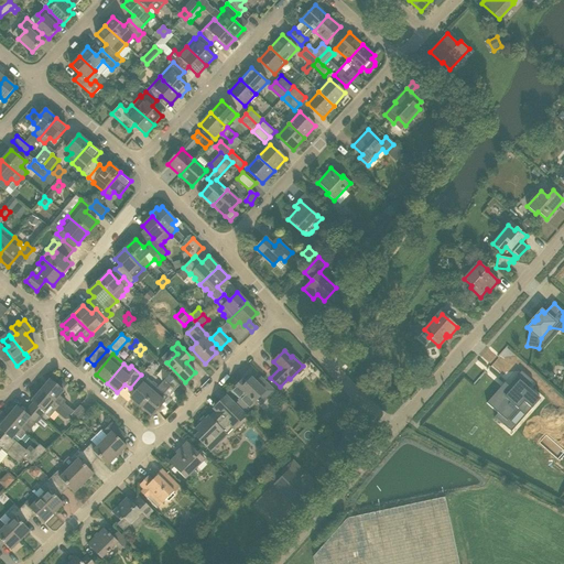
[(155,373),(163,381),(169,373),(161,367),(155,373)]
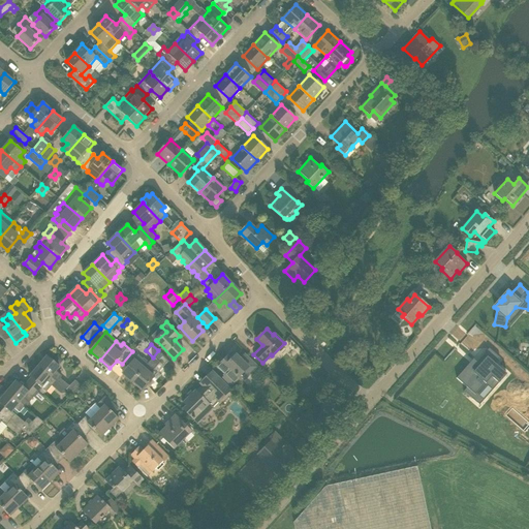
[(474,367),(470,364),(457,378),(467,387),(464,392),(472,399),(492,377),(498,383),(506,374),(495,364),(500,358),(489,348),(476,363),(477,364),(474,367)]
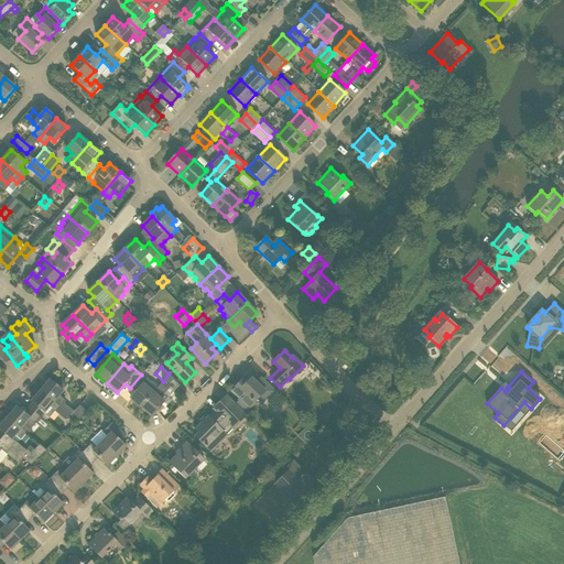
[(141,407),(159,387),(153,382),(148,388),(143,383),(147,380),(141,375),(130,388),(134,392),(130,398),(136,402),(134,404),(139,409),(141,407)]
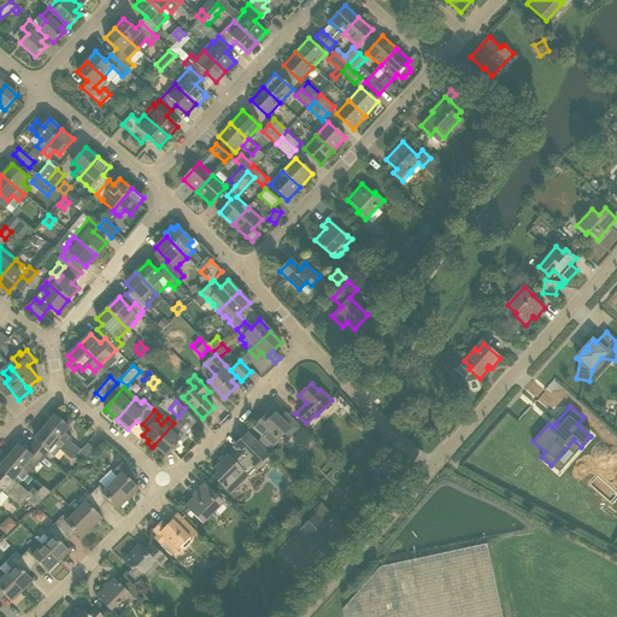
[(174,423),(154,445),(166,456),(180,440),(184,434),(180,430),(186,423),(191,427),(195,422),(186,411),(180,416),(174,423)]
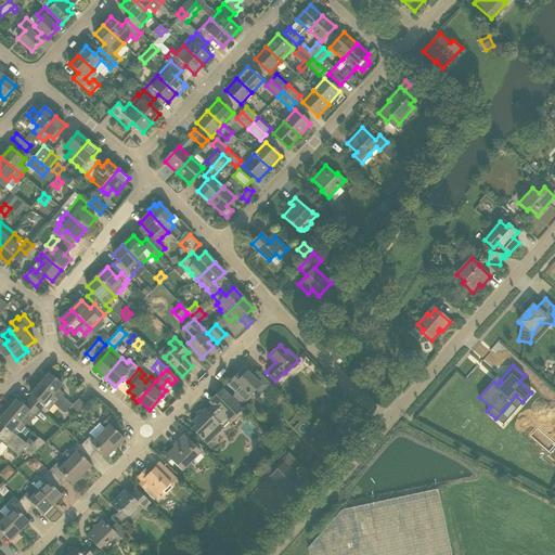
[(260,396),(271,385),(257,371),(252,376),(247,372),(239,381),(235,377),(228,384),(236,392),(235,394),(245,403),(257,391),(260,396)]
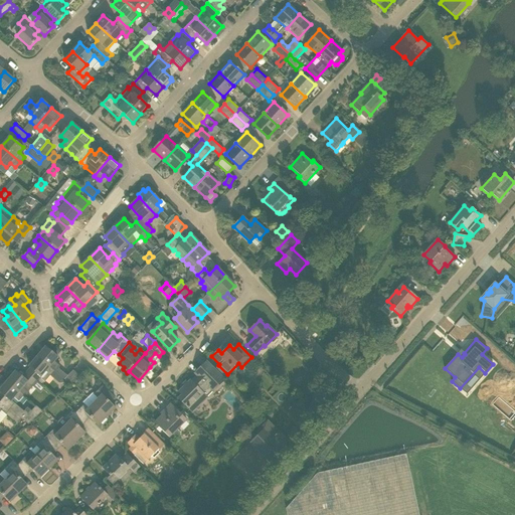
[(57,357),(57,356),(45,347),(37,356),(54,371),(69,384),(79,375),(73,370),(67,376),(59,369),(60,366),(54,361),(57,357)]
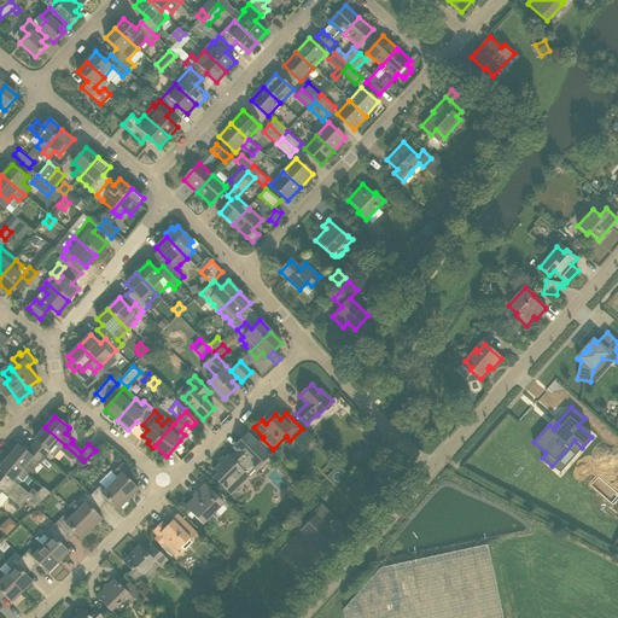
[(31,447),(44,458),(50,462),(65,445),(45,427),(35,439),(36,442),(31,447)]
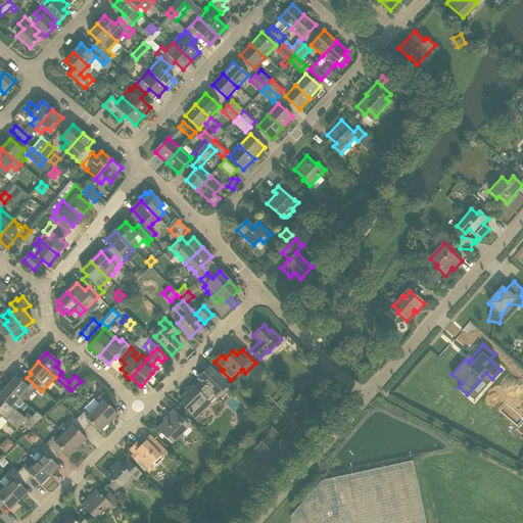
[(195,418),(202,411),(216,397),(228,386),(209,368),(198,379),(200,381),(194,387),(193,387),(182,398),(185,401),(182,405),(195,418)]
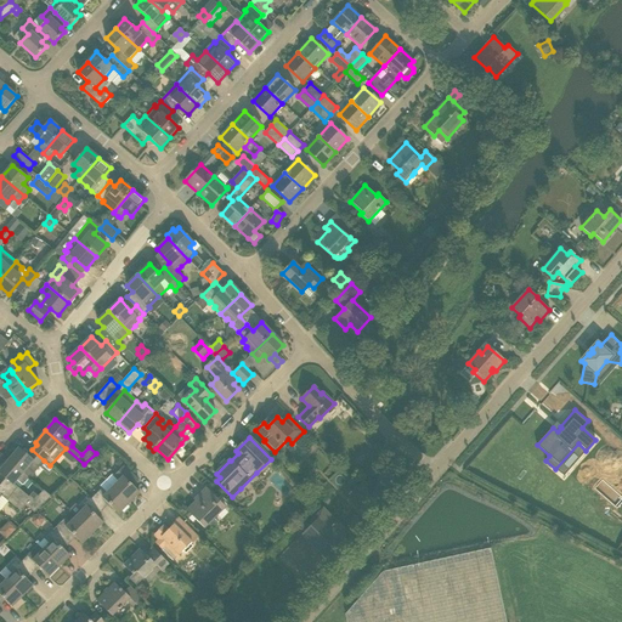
[(20,448),(9,461),(29,478),(33,473),(27,468),(33,461),(40,467),(44,461),(32,450),(27,456),(20,448)]
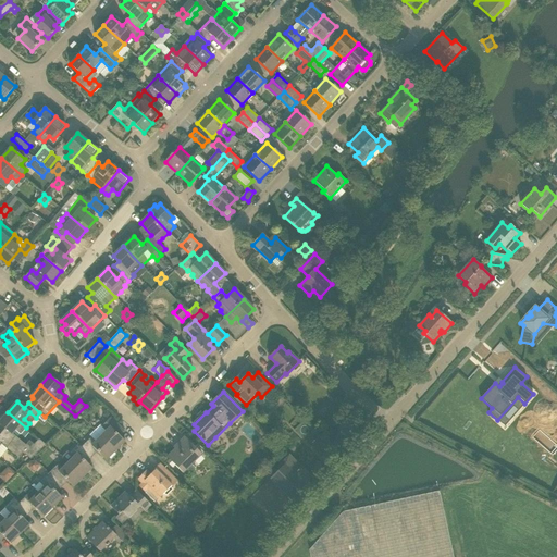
[(21,434),(26,428),(8,412),(7,413),(4,412),(0,417),(0,418),(1,419),(0,421),(0,423),(11,434),(15,430),(21,434)]
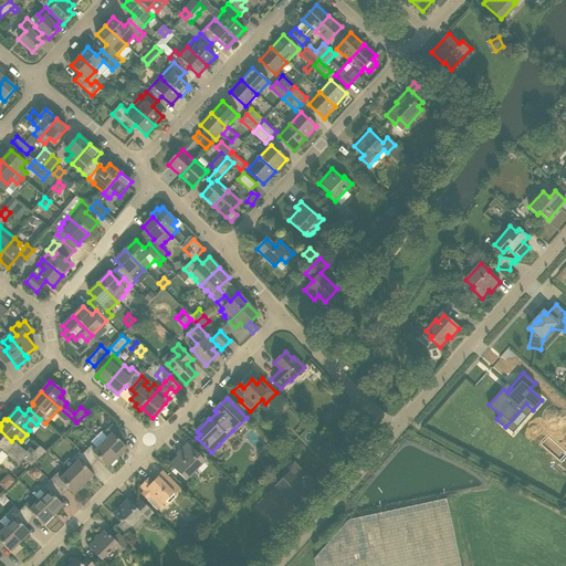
[(96,437),(103,443),(117,458),(127,448),(122,442),(126,438),(113,425),(104,433),(102,431),(96,437)]
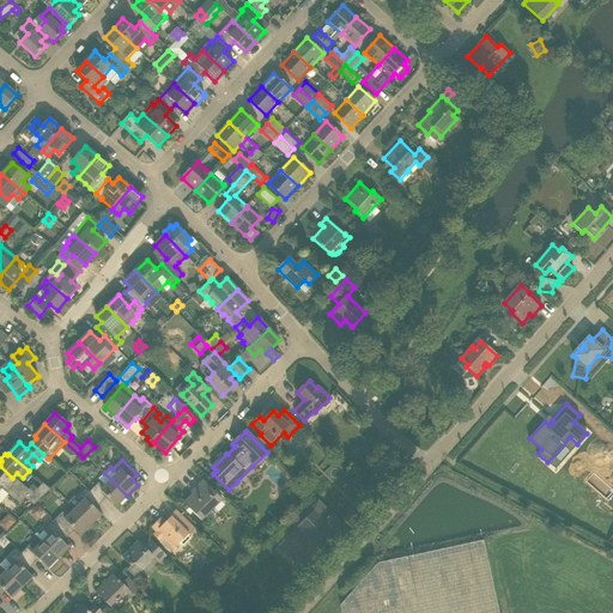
[(12,486),(25,497),(34,505),(50,490),(43,483),(34,493),(18,480),(12,486)]
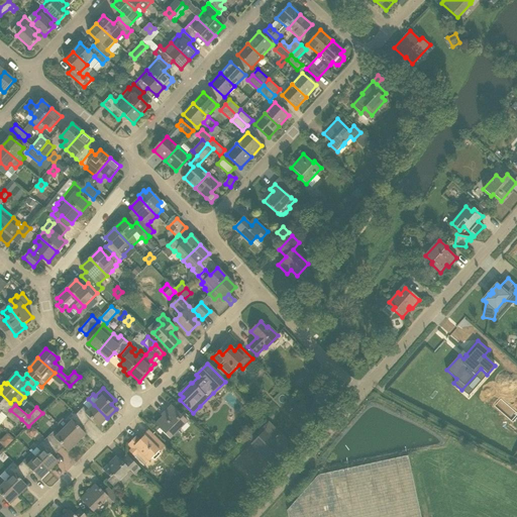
[(85,405),(76,414),(85,424),(90,419),(99,427),(107,418),(94,405),(89,410),(85,405)]
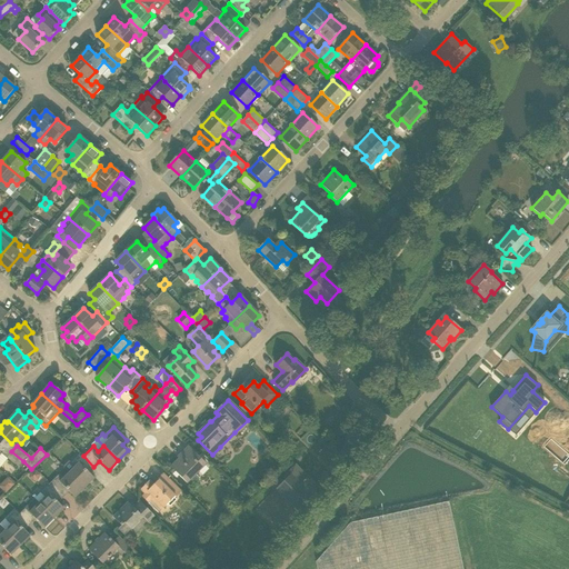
[(189,481),(206,465),(188,447),(182,452),(183,455),(171,467),(180,476),(181,473),(189,481)]
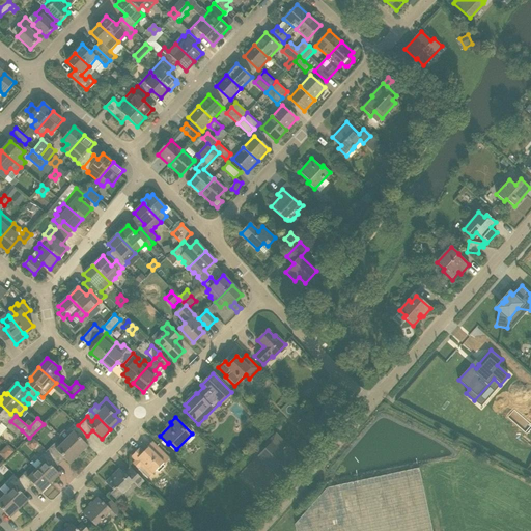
[(17,437),(22,430),(10,421),(6,427),(17,437)]
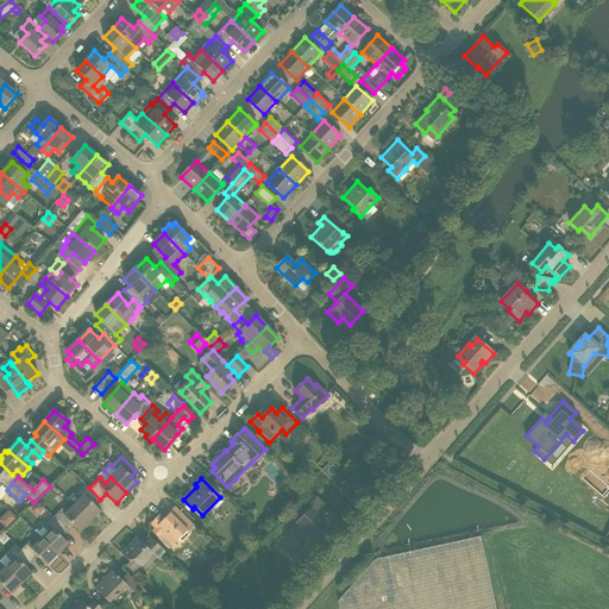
[(80,500),(74,506),(90,522),(101,512),(94,506),(100,500),(89,488),(86,484),(75,495),(80,500)]
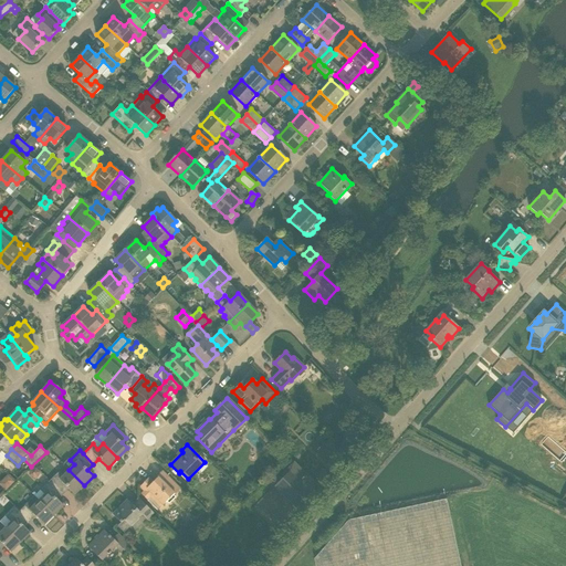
[(84,485),(69,470),(63,475),(59,471),(50,481),(63,494),(69,489),(74,494),(84,485)]
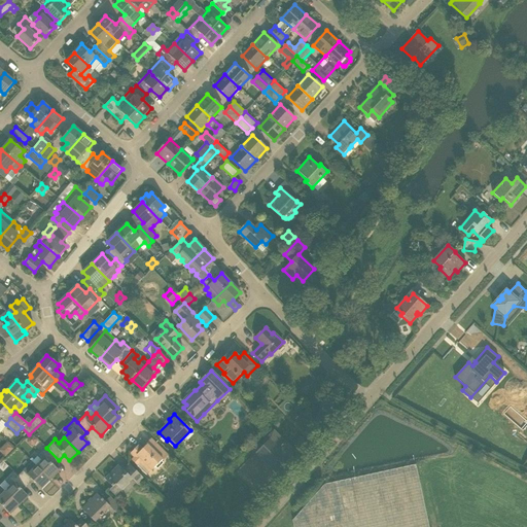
[(130,453),(140,463),(142,461),(151,470),(162,460),(163,461),(168,456),(151,438),(146,444),(147,446),(144,450),(139,445),(130,453)]
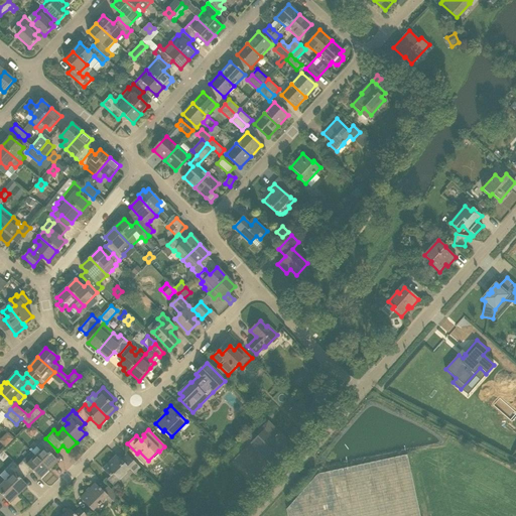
[(264,430),(250,444),(269,463),(282,449),(264,430)]
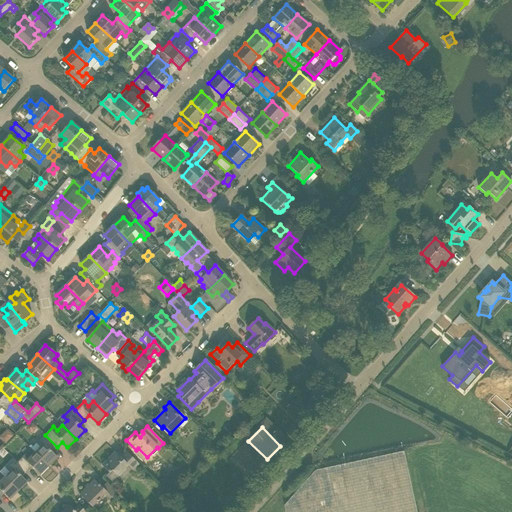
[(7,429),(0,435),(0,438),(5,443),(13,435),(7,429)]
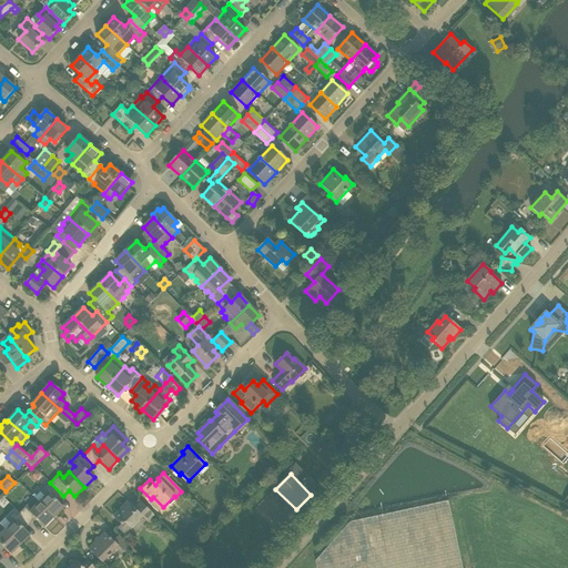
[(44,496),(39,501),(54,517),(63,507),(58,501),(63,496),(50,483),(40,492),(44,496)]
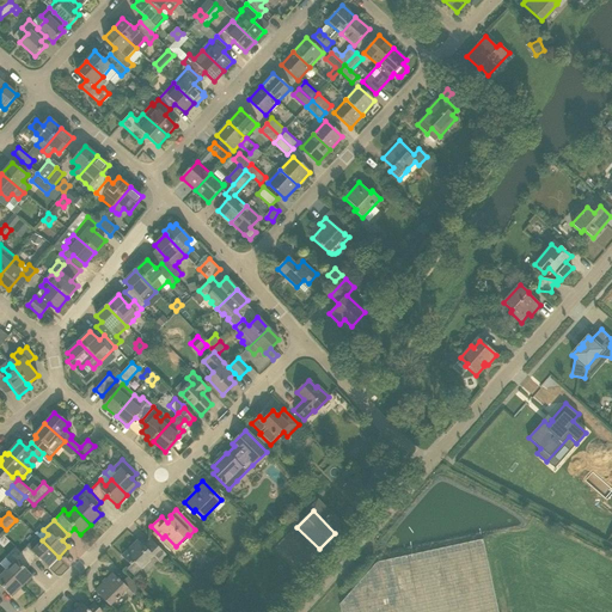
[(122,556),(132,565),(134,562),(141,569),(153,557),(159,562),(166,555),(151,539),(144,546),(138,540),(122,556)]
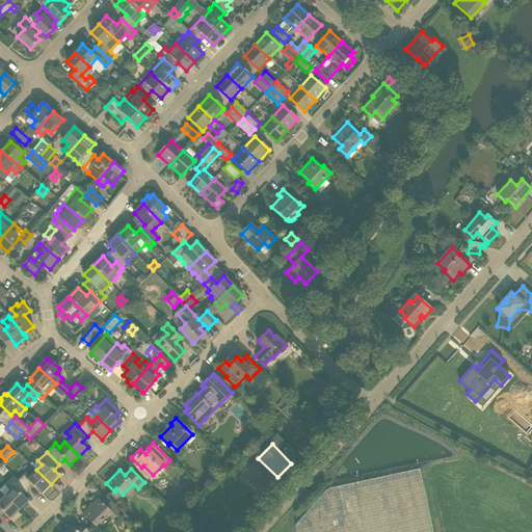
[(432,531),(420,469),(327,488),(295,526),(296,531),(432,531)]
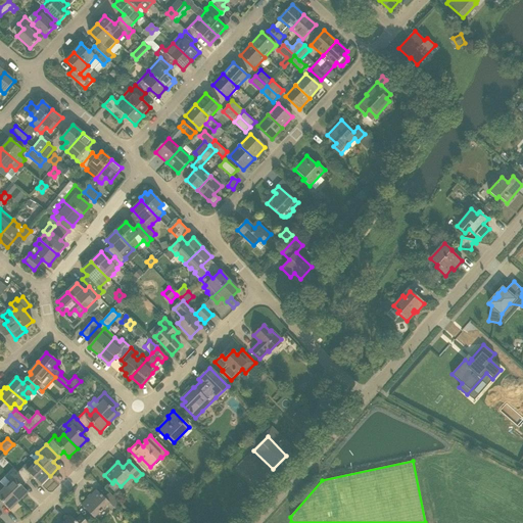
[(50,476),(36,462),(31,467),(27,463),(17,472),(29,482),(33,477),(41,485),(50,476)]
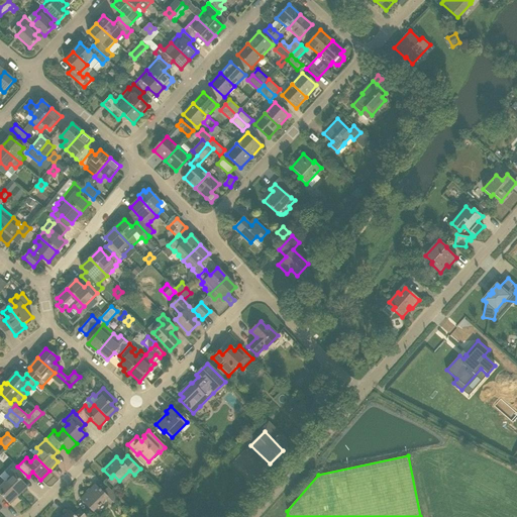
[(10,477),(5,482),(19,496),(27,487),(23,482),(28,477),(17,467),(15,463),(6,473),(10,477)]
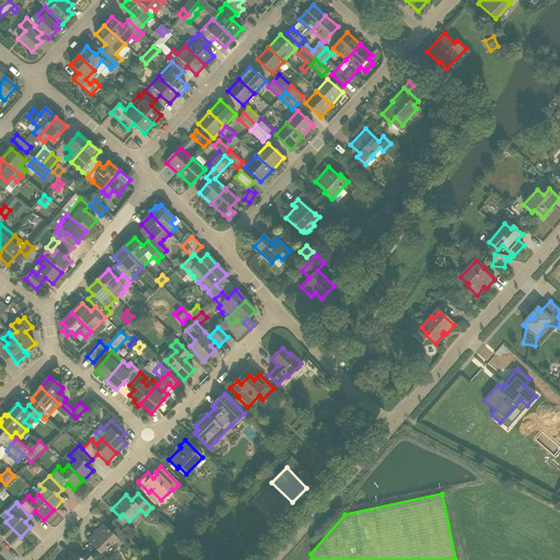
[(0,539),(2,537),(6,540),(11,546),(21,537),(6,522),(0,527),(0,526),(0,539)]
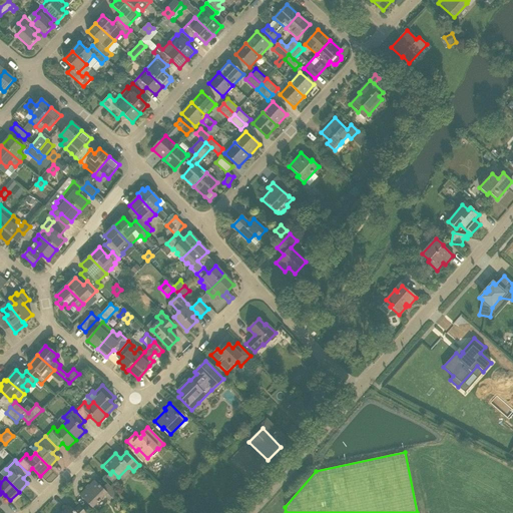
[(94,481),(80,495),(92,508),(106,494),(111,498),(117,493),(107,483),(102,488),(94,481)]
